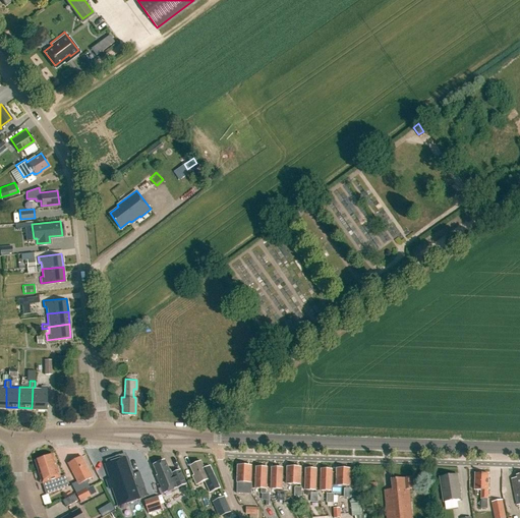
[(32,408),(45,408),(45,385),(39,385),(39,388),(35,387),(33,387),(32,408)]
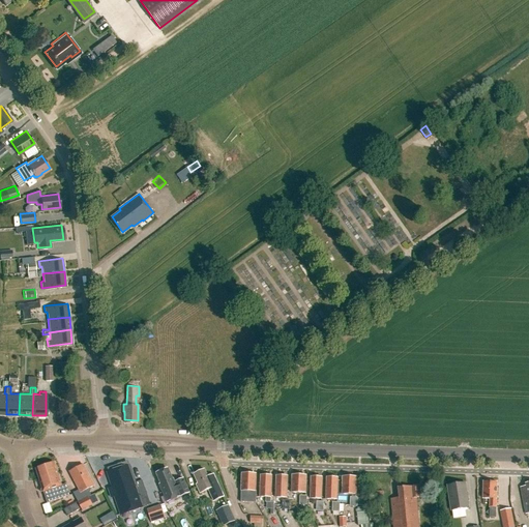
[(54,461),(36,466),(48,500),(69,493),(65,480),(61,482),(54,461)]
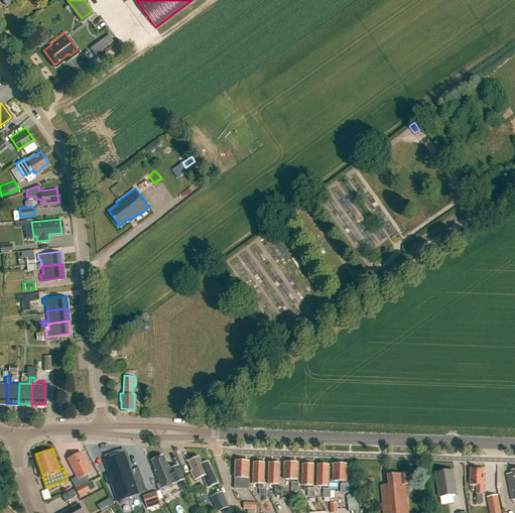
[(110,472),(107,473),(110,480),(112,480),(118,497),(145,488),(138,466),(132,467),(126,450),(120,452),(120,450),(116,452),(117,453),(105,457),(110,472)]
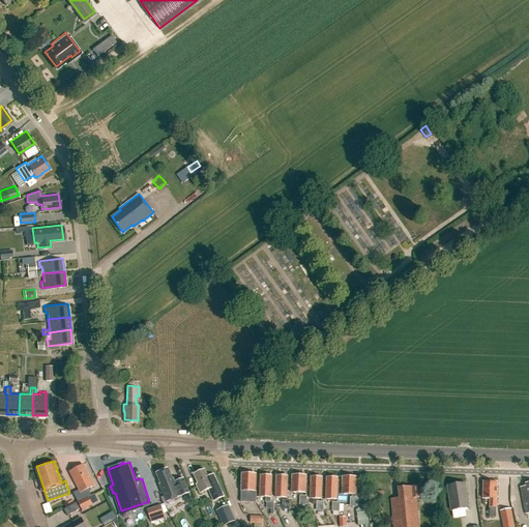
[(69,470),(79,489),(74,492),(82,508),(94,502),(89,491),(90,490),(89,487),(93,484),(83,463),(69,470)]
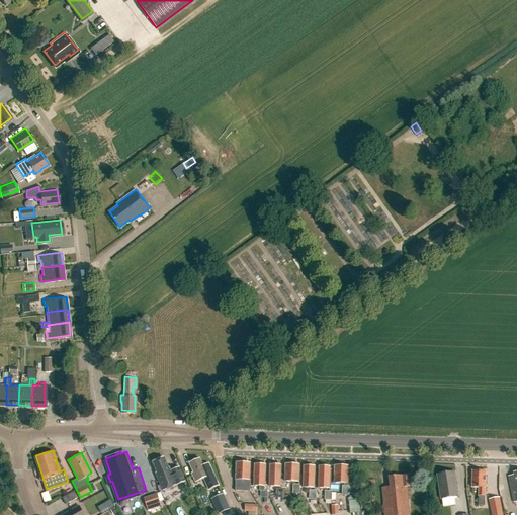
[(157,469),(163,488),(184,479),(179,464),(170,467),(169,464),(168,464),(164,455),(154,459),(157,469)]
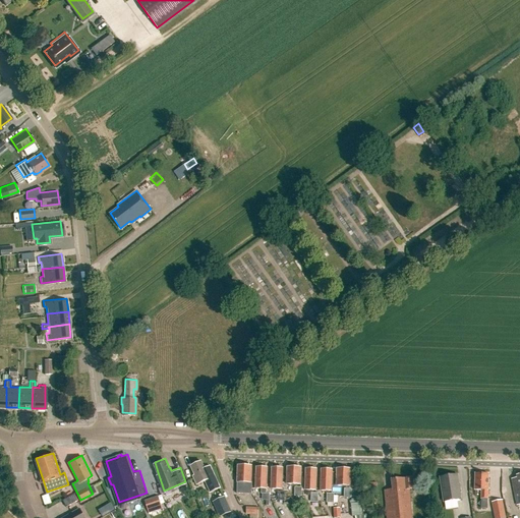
[(191,464),(195,473),(193,474),(197,482),(204,479),(209,490),(220,484),(215,474),(212,475),(207,465),(205,466),(201,459),(191,464)]
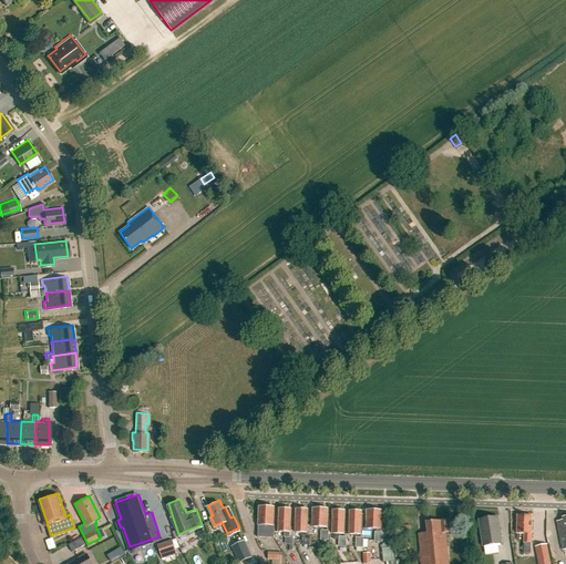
[(258,504),(256,534),(274,535),(274,522),(273,522),(273,505),(258,504)]
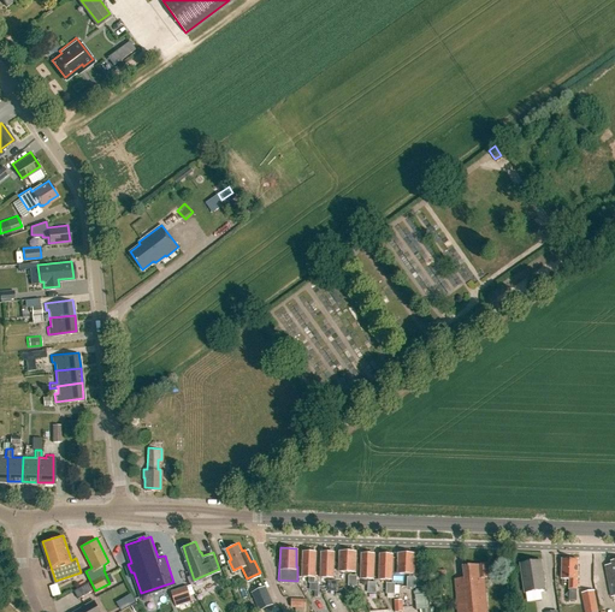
[(309,581),(308,588),(317,589),(318,581),(313,581),(315,550),(302,550),(301,574),(308,574),(307,581),(309,581)]
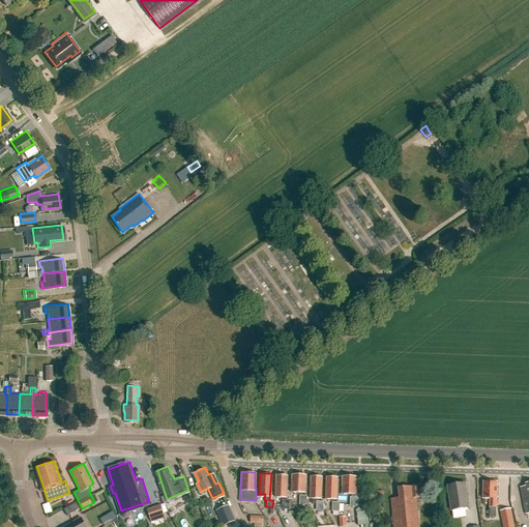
[(274,495),(280,495),(286,495),(287,474),(275,473),(274,495)]
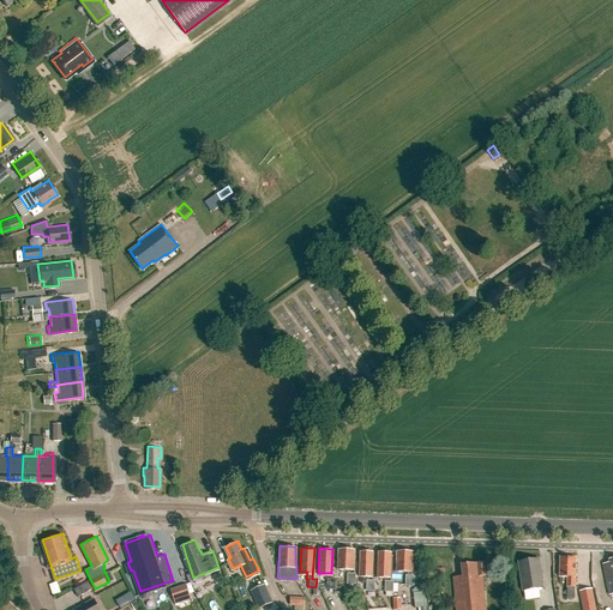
[(337,548),(337,567),(353,568),(354,549),(337,548)]
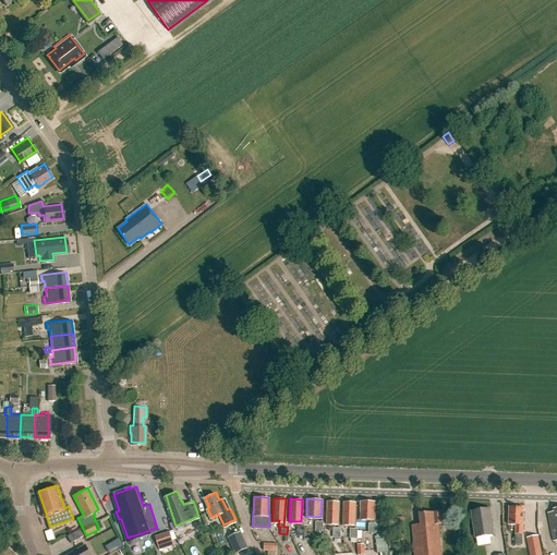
[(326,501),(325,522),(337,523),(338,501),(326,501)]
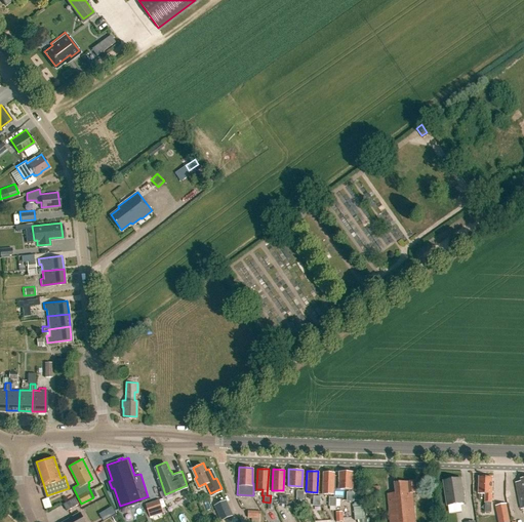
[(323,471),(322,492),(333,492),(334,472),(323,471)]
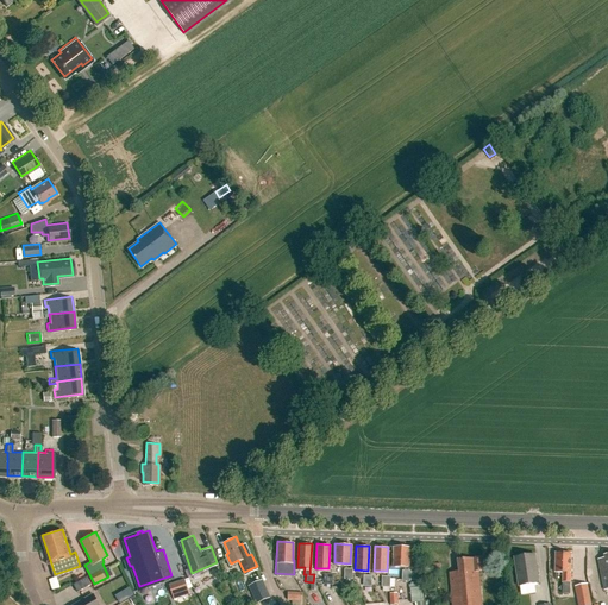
[(393,546),(392,565),(408,566),(409,546),(393,546)]
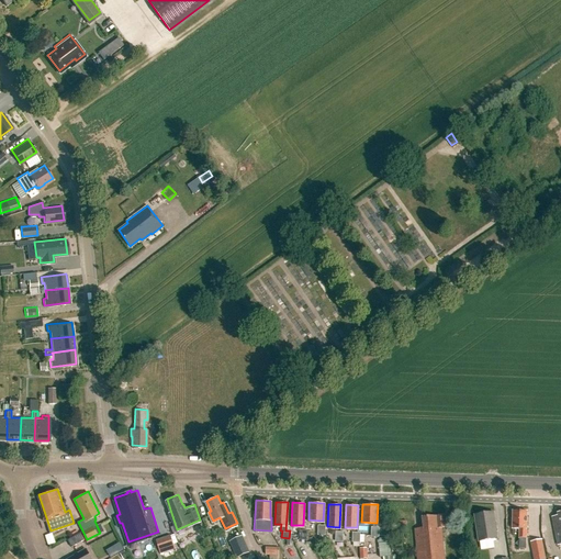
[(518,527),(518,536),(526,536),(526,509),(512,509),(512,527),(518,527)]
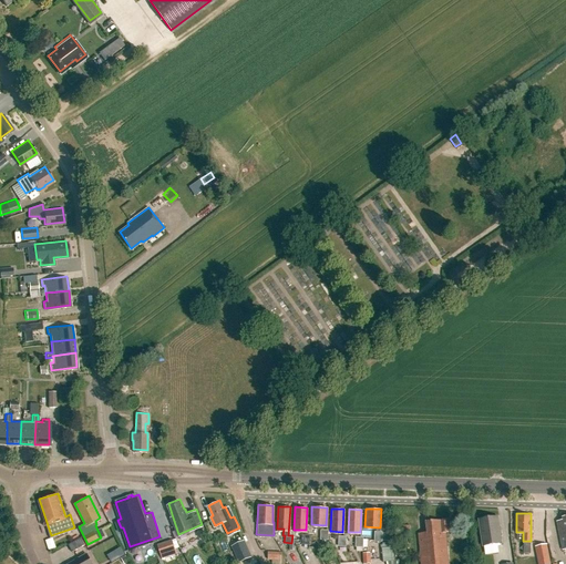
[(555,520),(561,547),(565,546),(565,513),(562,514),(563,518),(555,520)]
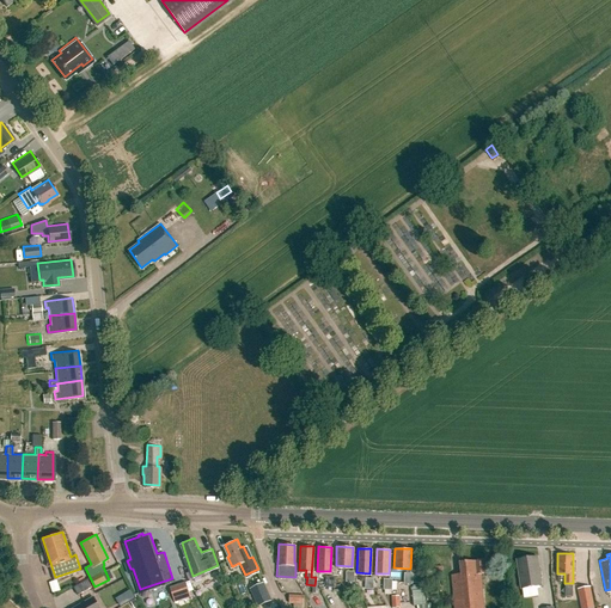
[(517,558),(520,587),(541,583),(536,556),(517,558)]
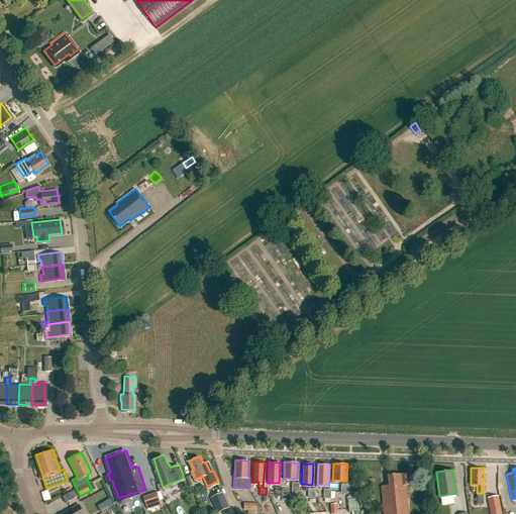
[(387,475),(388,484),(381,485),(383,513),(407,513),(405,484),(409,484),(408,473),(387,475)]
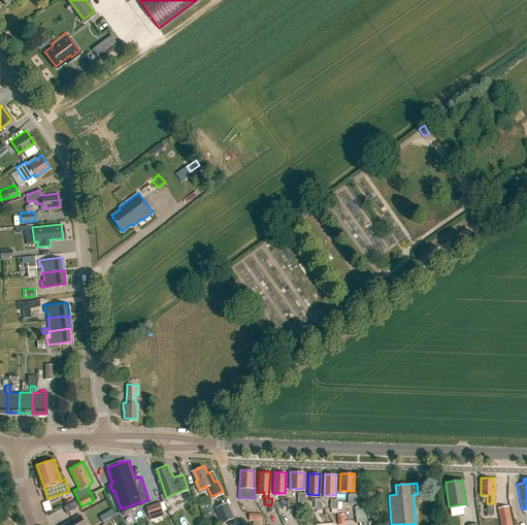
[(75,498),(62,505),(66,513),(79,505),(75,498)]
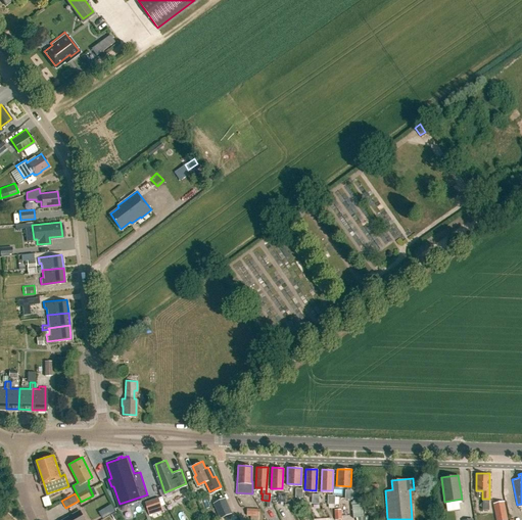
[(157,495),(144,501),(148,513),(162,509),(157,495)]
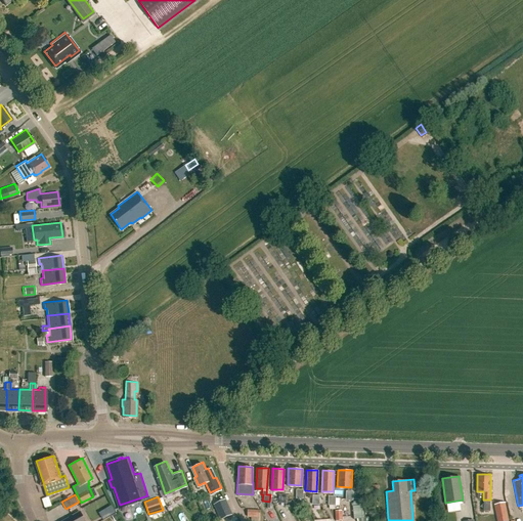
[(232,513),(225,497),(213,503),(220,518),(232,513)]
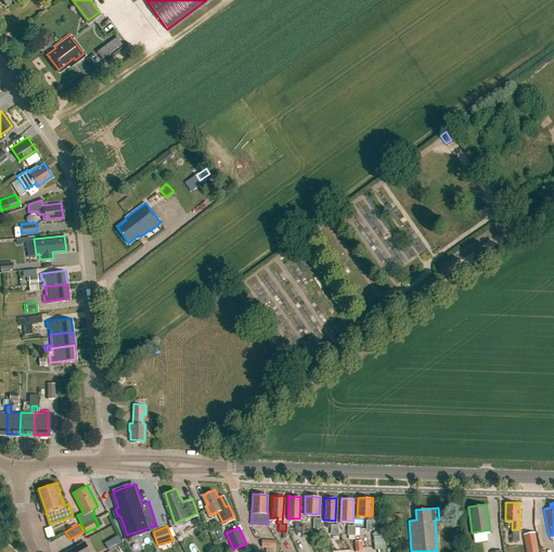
[(535,530),(523,533),(526,551),(538,551),(535,530)]
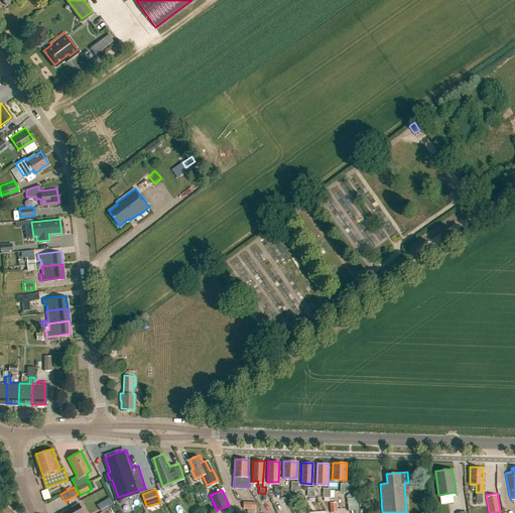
[(255,500),(243,500),(243,507),(246,507),(246,512),(255,512),(255,500)]
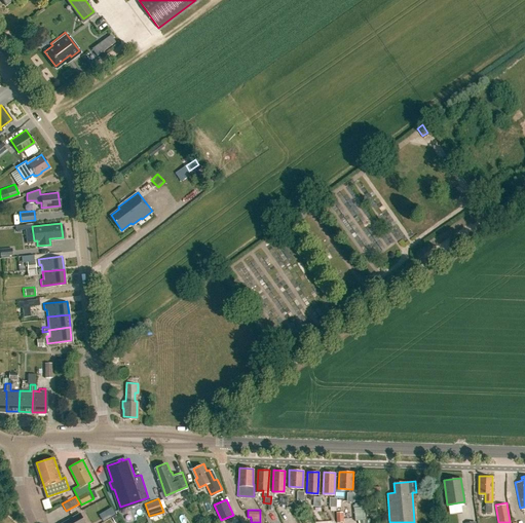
[(86,522),(80,512),(61,522),(60,522),(86,522)]
